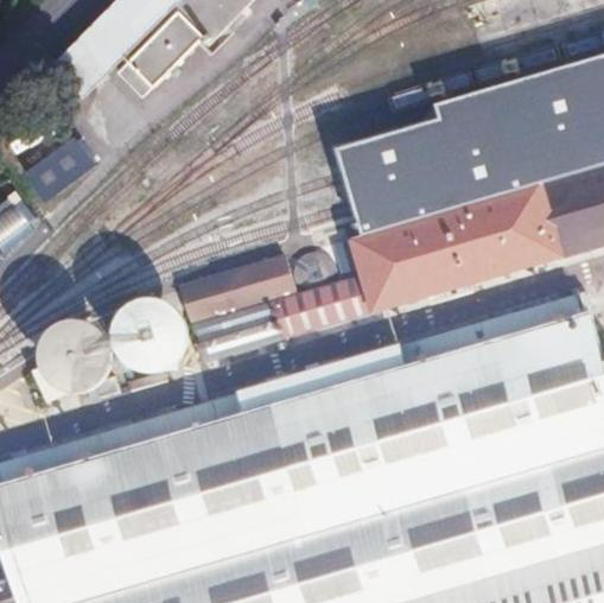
[(108,0),(48,61),(78,94),(109,65),(138,94),(196,38),(208,49),(250,7),(245,1),(246,0),(108,0)]
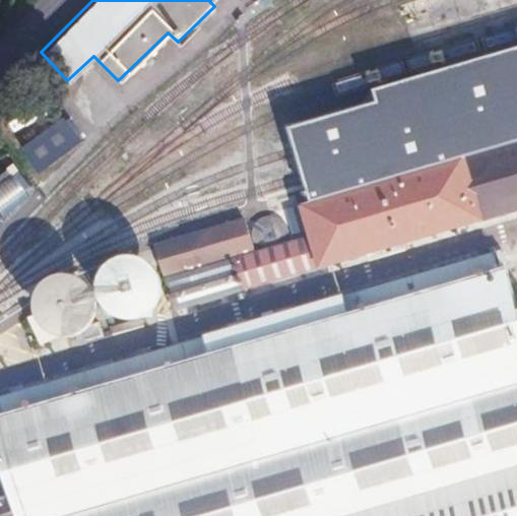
[(284,124),(306,193),(516,130),(516,43),(370,87),(374,101),(284,124)]
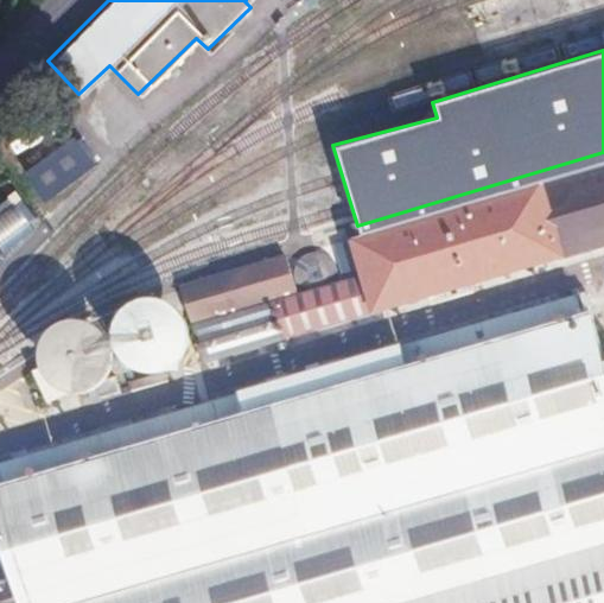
[(25,163),(45,194),(96,159),(76,128),(25,163)]
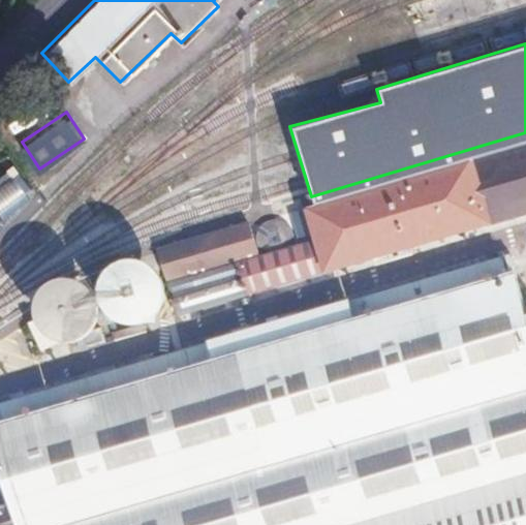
[(525,137),(471,156),(491,224),(525,213),(525,137)]
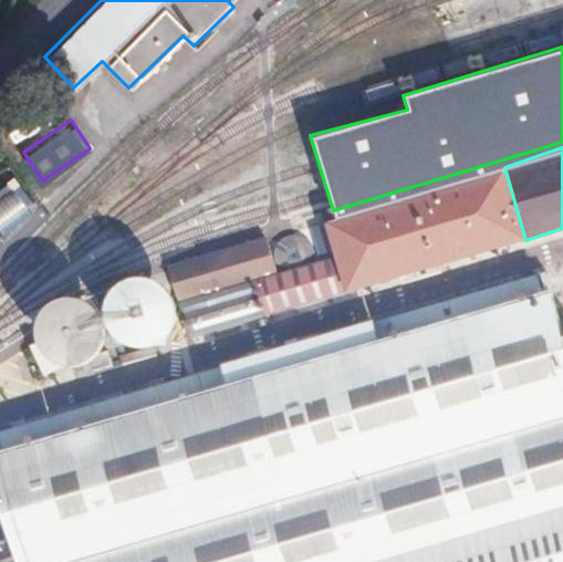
[(504,167),(322,219),(345,291),(525,240),(504,167)]
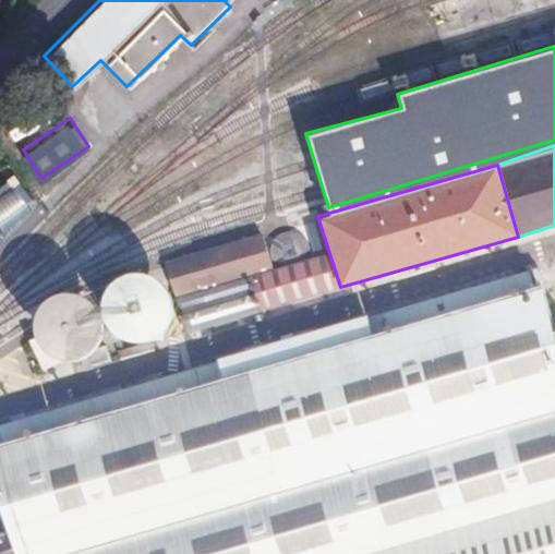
[(0,218),(1,219),(28,195),(9,173),(0,181),(0,218)]
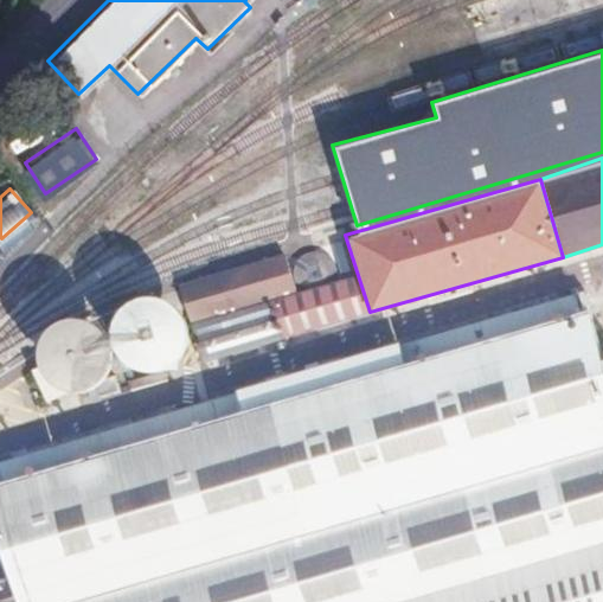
[(281,250),(174,279),(187,318),(293,289),(281,250)]
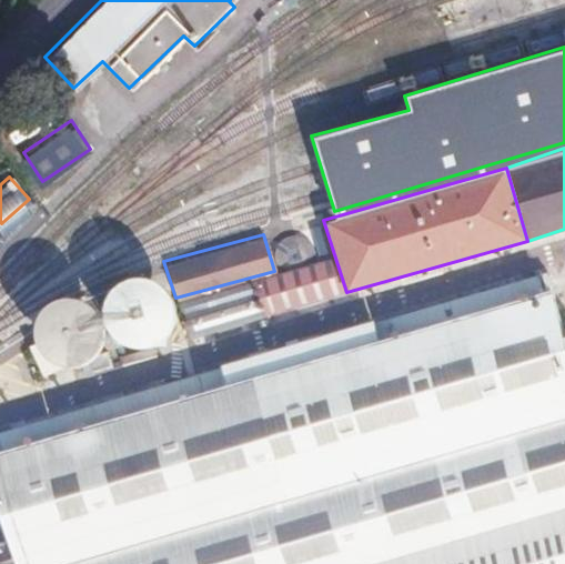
[(104,301),(104,321),(112,339),(124,346),(141,351),(163,345),(173,330),(177,310),(170,295),(162,284),(151,281),(140,278),(129,280),(117,286),(104,301)]
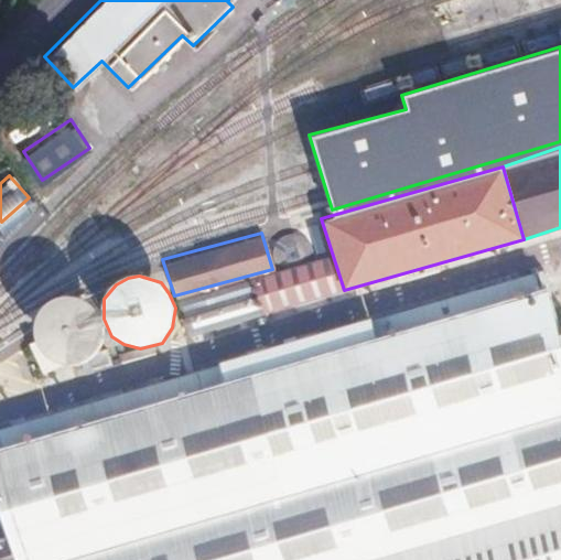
[(560,333),(548,289),(0,447),(0,505),(15,559),(367,559),(560,503),(560,333)]
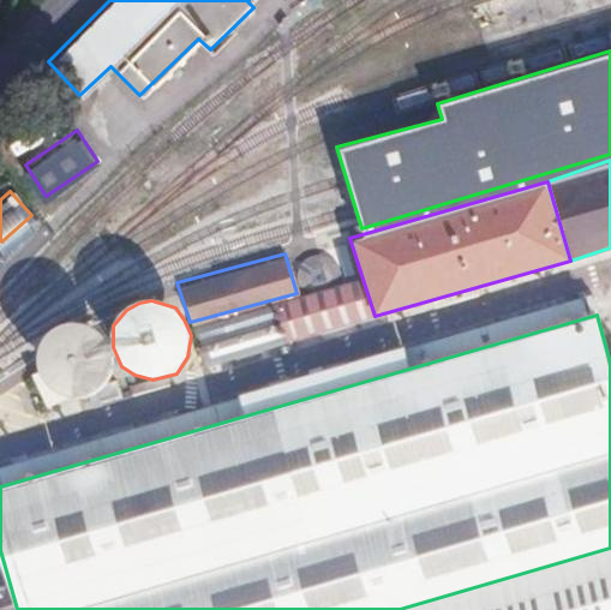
[(114,371),(113,347),(99,334),(87,326),(76,323),(58,326),(49,333),(41,346),(39,363),(43,378),(54,393),(71,402),(91,396),(107,388),(114,371)]
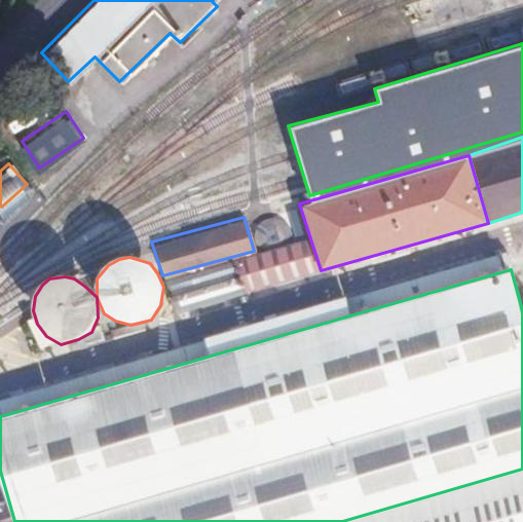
[(522,521),(522,469),(342,521),(522,521)]
